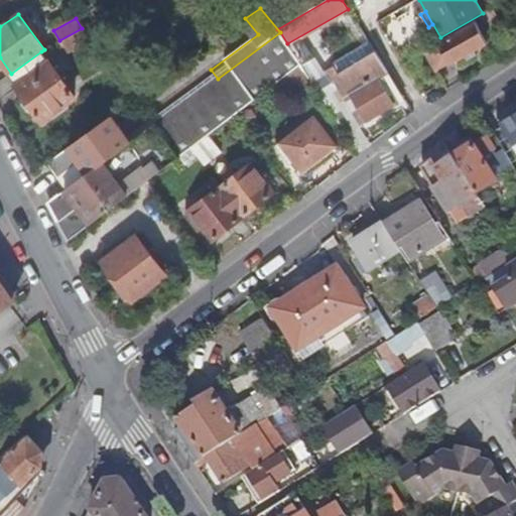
[(424,51),(436,73),(489,42),(477,22),(424,51)]
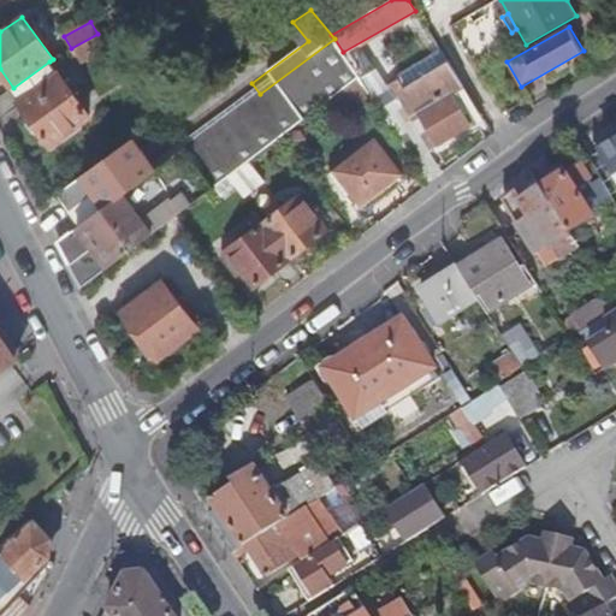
[(105,48),(98,34),(71,48),(61,54),(65,60),(73,54),(78,63),(105,48)]
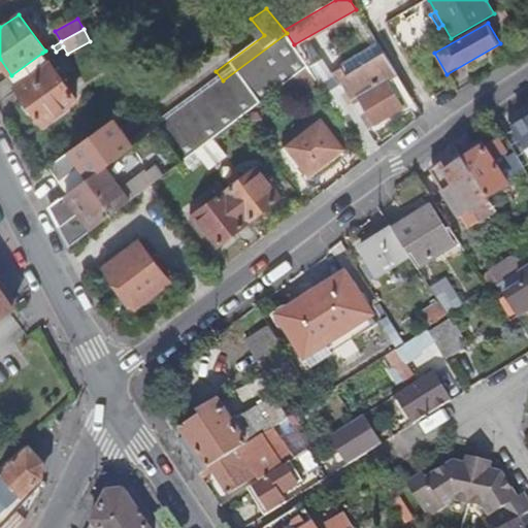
[(287,33),(223,80),(133,146),(68,194),(60,200),(56,220),(69,248),(151,186),(196,153),(239,119),(283,87),(308,67),(294,44),(287,33)]
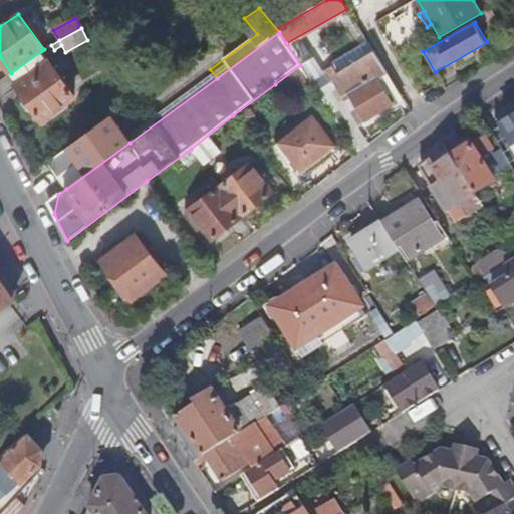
[(343,67),(374,46),(369,38),(337,58),(343,67)]
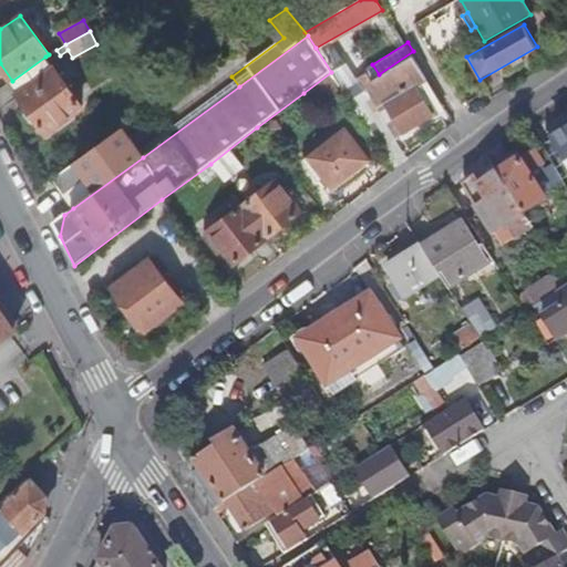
[(81,107),(45,57),(12,81),(20,92),(17,94),(45,133),(81,107)]
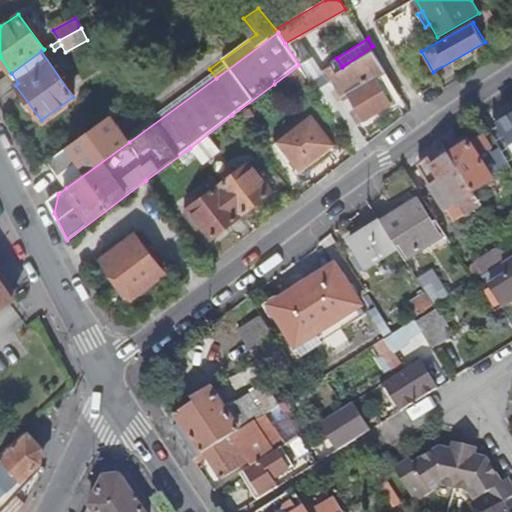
[(332,79),(315,90),(344,134),(391,106),(375,77),(385,72),(372,51),(330,76),(332,79)]
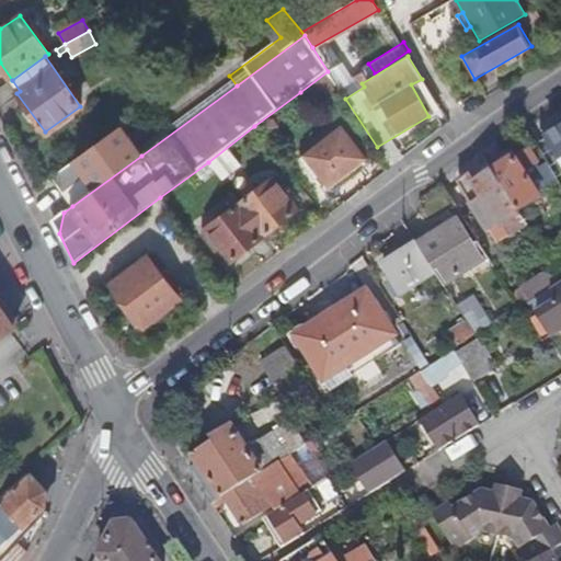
[(328,71),(300,92),(310,103),(325,91),(330,98),(339,90),(328,71)]
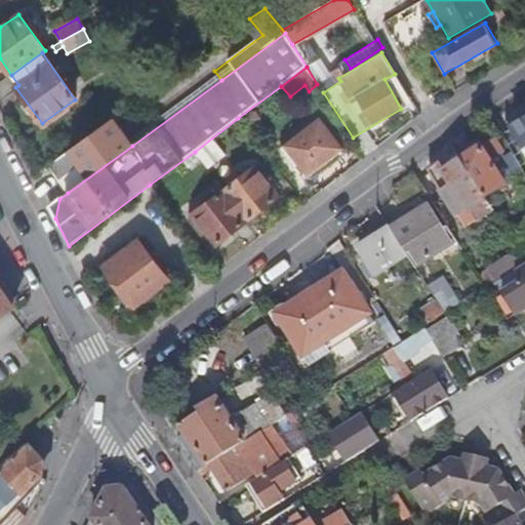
[(68,193),(132,146),(113,119),(48,166),(68,193)]
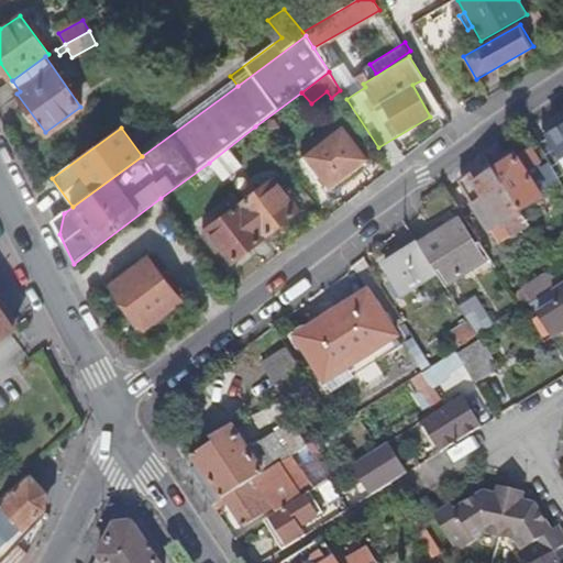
[(342,129),(306,157),(330,188),(367,159),(342,129)]
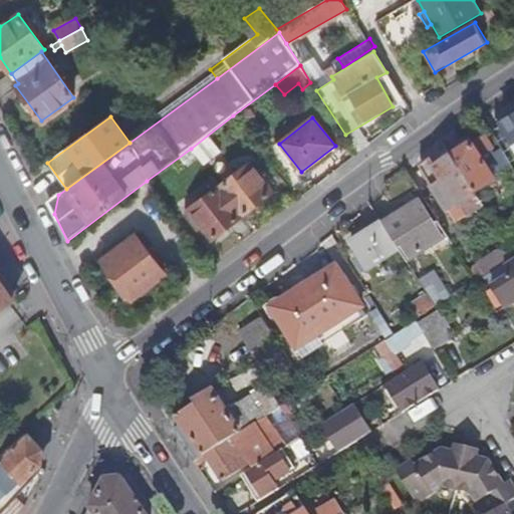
[(494,186),(480,161),(492,153),(484,139),(450,159),(474,198),(494,186)]
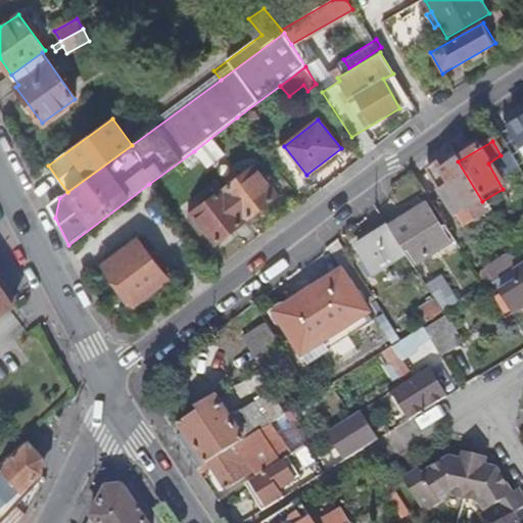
[(341,148),(306,175),(311,180),(344,153),(341,148)]
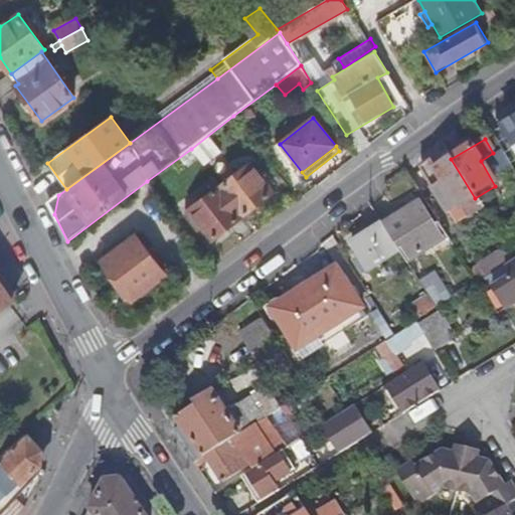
[(475,198),(451,159),(446,151),(428,162),(442,185),(432,191),(447,215),(475,198)]
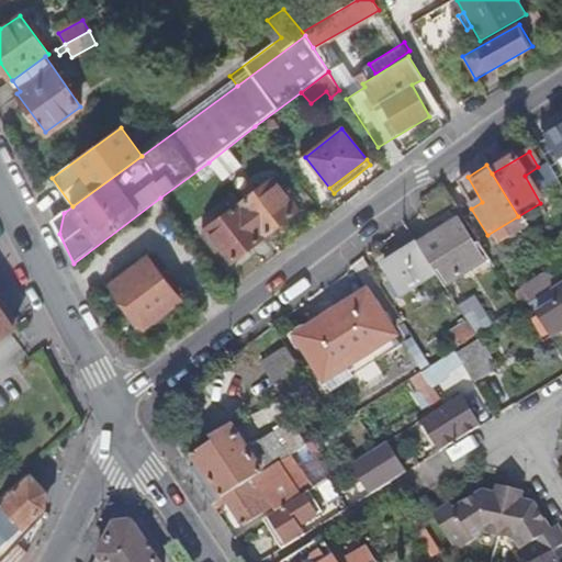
[(561,195),(561,190),(552,173),(544,177),(557,199),(561,195)]
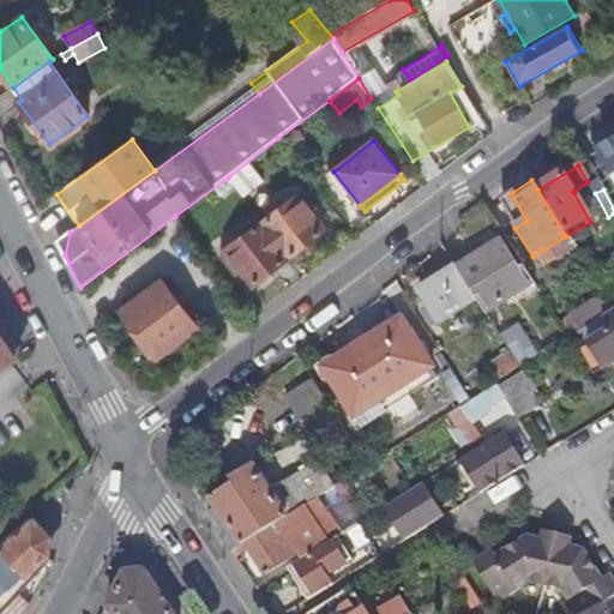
[(299,196),(263,223),(290,259),(326,232),(299,196)]
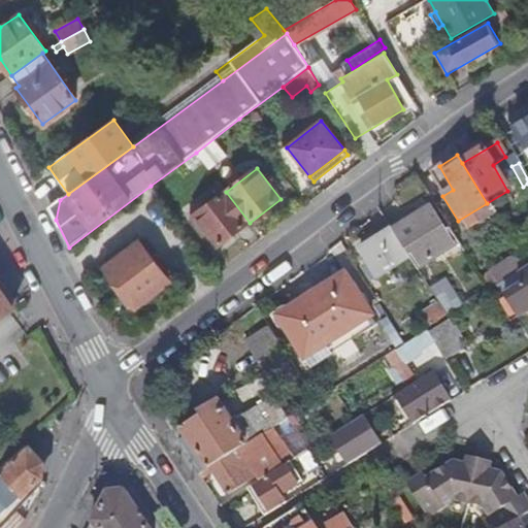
[(250,223),(226,192),(195,217),(218,248),(250,223)]
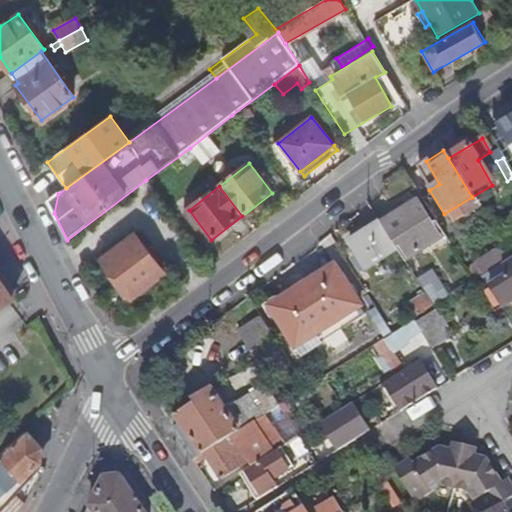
[(434,227),(417,202),(381,225),(381,226),(398,252),(405,263),(445,237),(437,225),(434,227)]
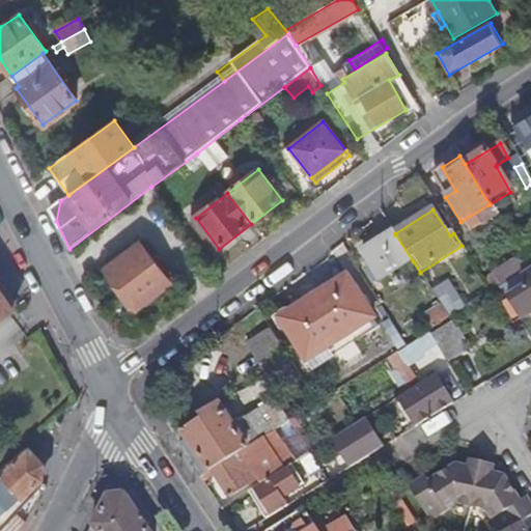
[(413,261),(395,234),(362,256),(379,283),(413,261)]
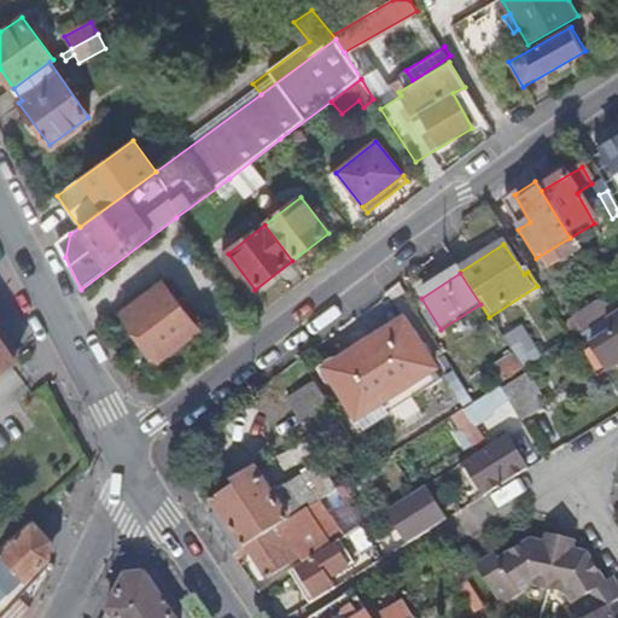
[(200,331),(163,284),(123,315),(144,342),(143,351),(151,362),(161,362),(200,331)]
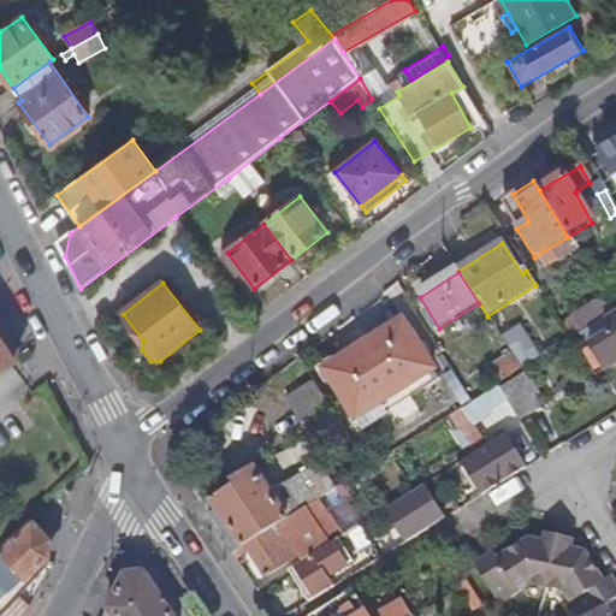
[(615,366),(615,313),(615,314),(598,325),(606,338),(585,351),(581,347),(580,347),(599,377),(615,366)]
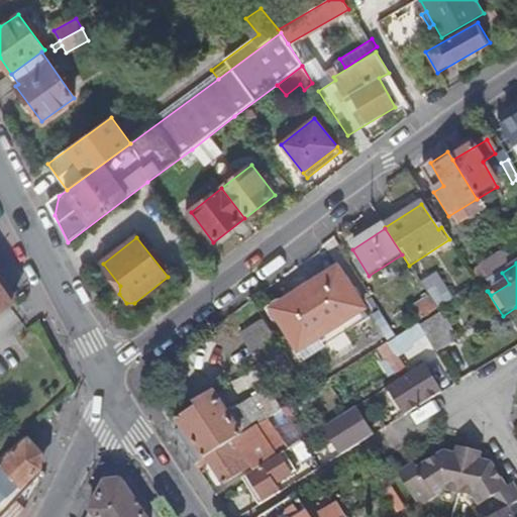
[(370,321),(337,271),(306,292),(337,341),(370,321)]
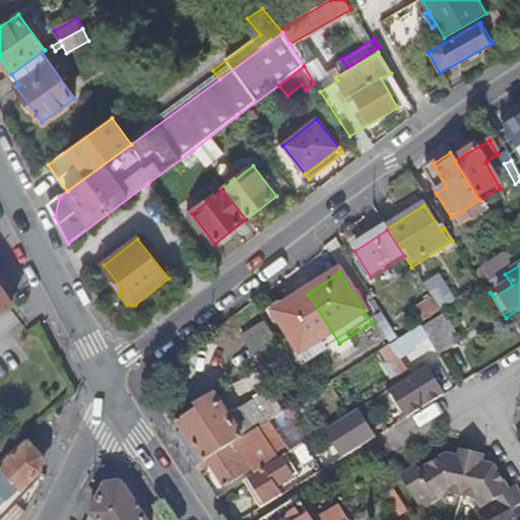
[(454,303),(438,276),(423,286),(439,312),(454,303)]
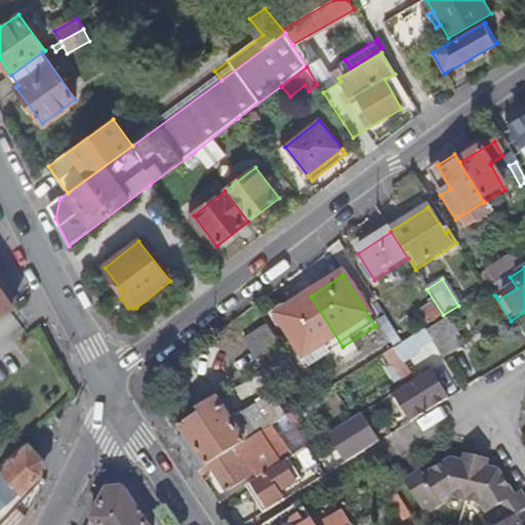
[(342,347),(311,296),(288,310),(285,310),(282,311),(280,311),(279,313),(277,314),(276,317),(275,320),(275,322),(275,323),(276,325),(277,326),(278,328),(279,328),(280,329),(283,330),(284,330),(309,368),(342,347)]
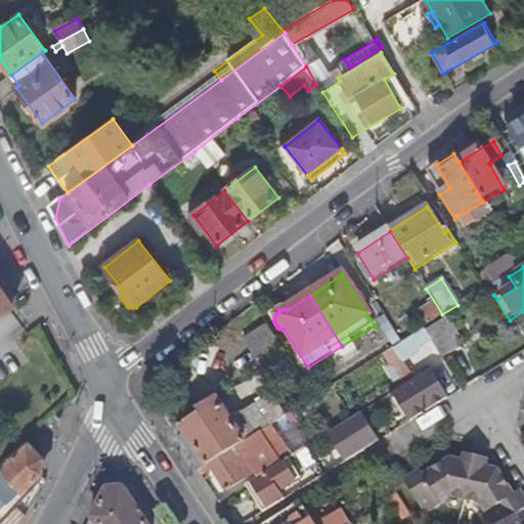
[(447,318),(426,332),(432,343),(441,357),(463,344),(447,318)]
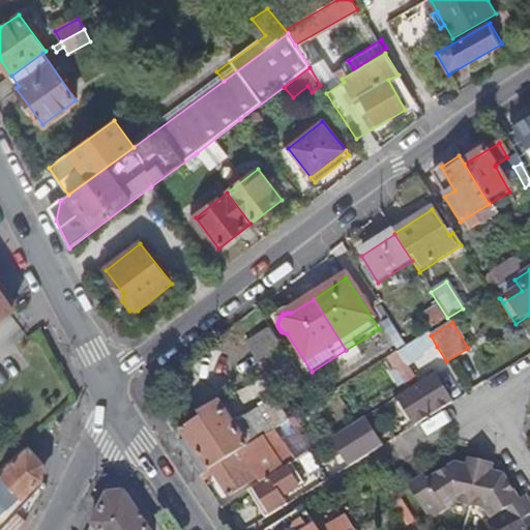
[(299,376),(270,329),(246,345),(275,391),(299,376)]
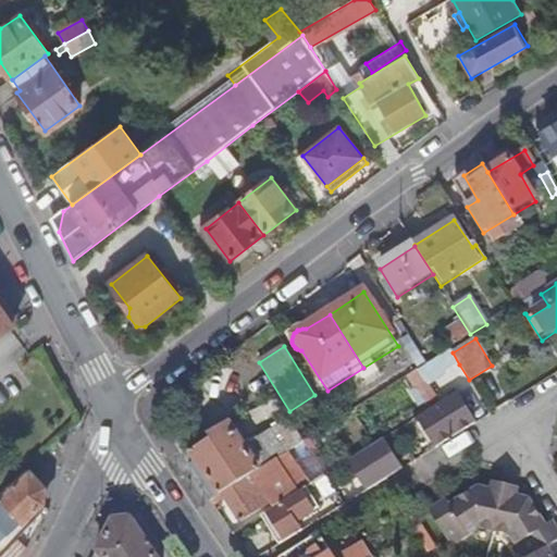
[(457,395),(419,419),(437,449),(477,425),(457,395)]
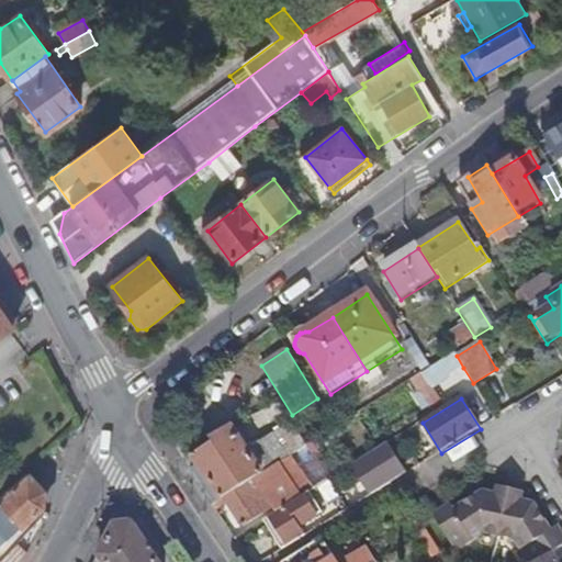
[(295,456),(279,433),(248,453),(234,433),(238,430),(234,424),(211,440),(213,445),(193,458),(198,465),(222,502),(225,499),(290,459),(292,458),(295,456)]
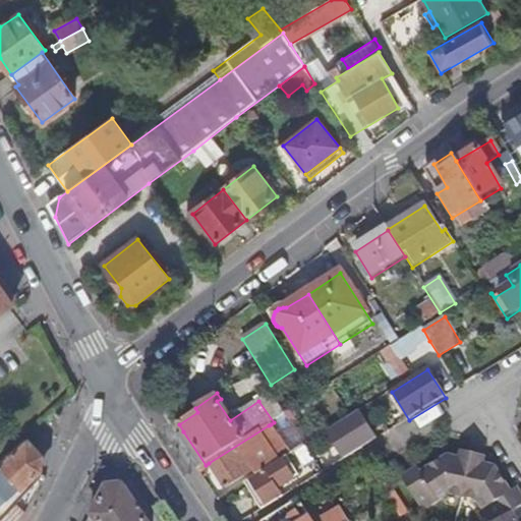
[(328,431),(327,432),(345,461),(375,442),(358,413),(355,414),(328,431)]
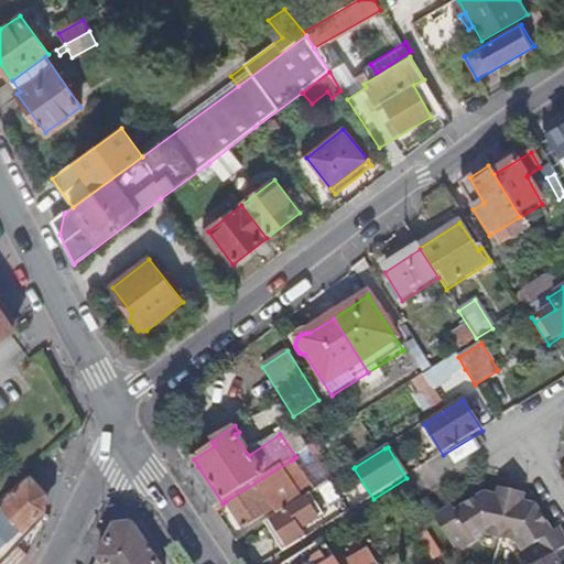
[(314,494),(293,459),(291,461),(226,501),(246,531),(278,509),(281,514),(314,494)]
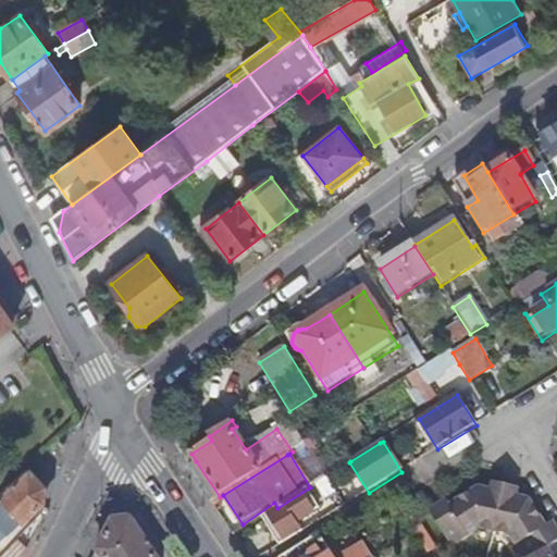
[(220,497),(196,461),(187,467),(211,503),(220,497)]
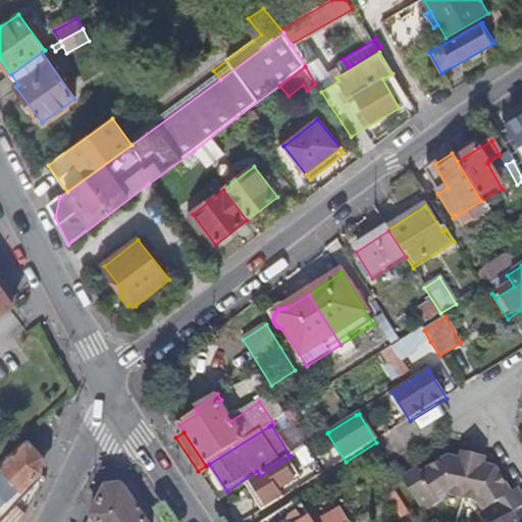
[(39,457),(23,440),(0,461),(0,506),(39,472),(39,457)]
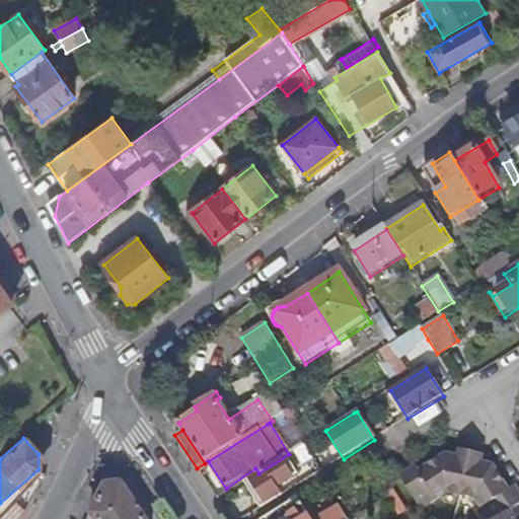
[(310,467),(298,448),(289,454),(258,473),(244,483),(255,501),(287,482),(303,471),(310,467)]
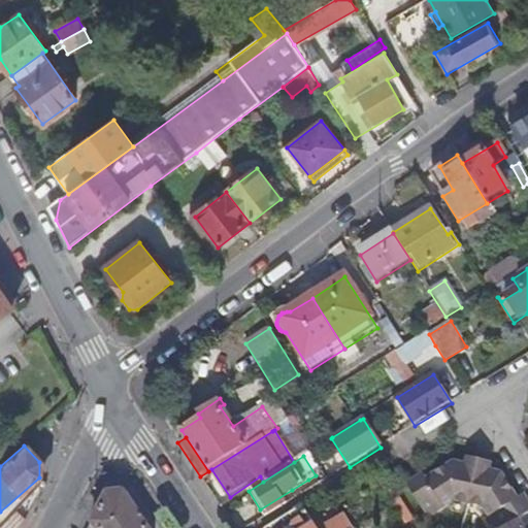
[(468,461),(466,468),(488,472),(489,465),(468,461)]
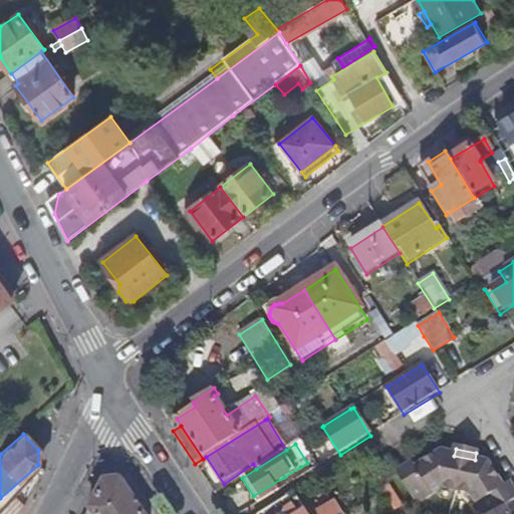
[(485,513),(510,513),(506,507),(513,502),(513,490),(510,484),(503,487),(488,463),(475,460),(454,456),(442,453),(417,468),(414,463),(398,473),(417,504),(443,487),(473,494),(485,513)]
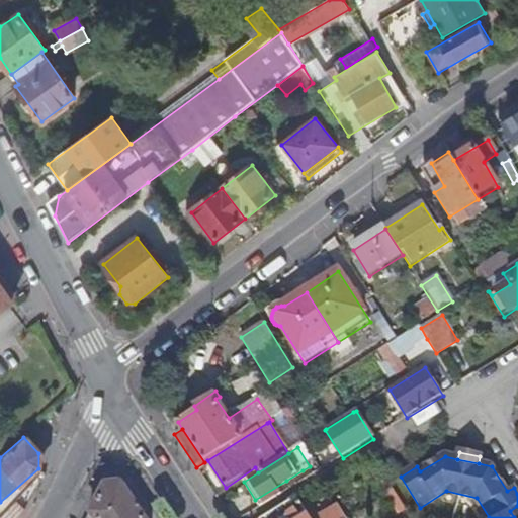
[(309,480),(303,470),(286,481),(292,490),(309,480)]
